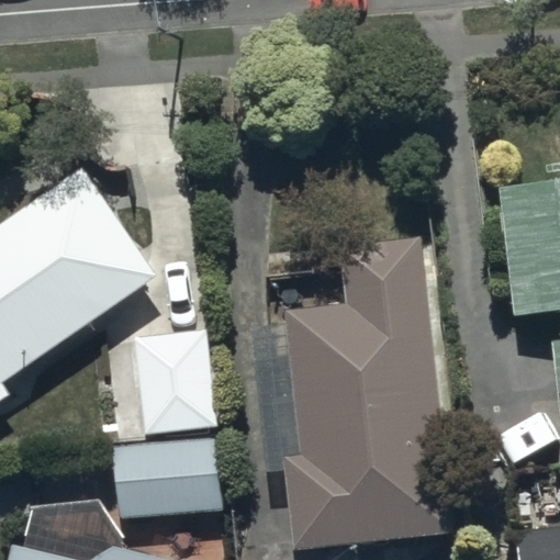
[(0,421),(12,414),(8,402),(170,295),(93,179),(0,241),(0,421)]
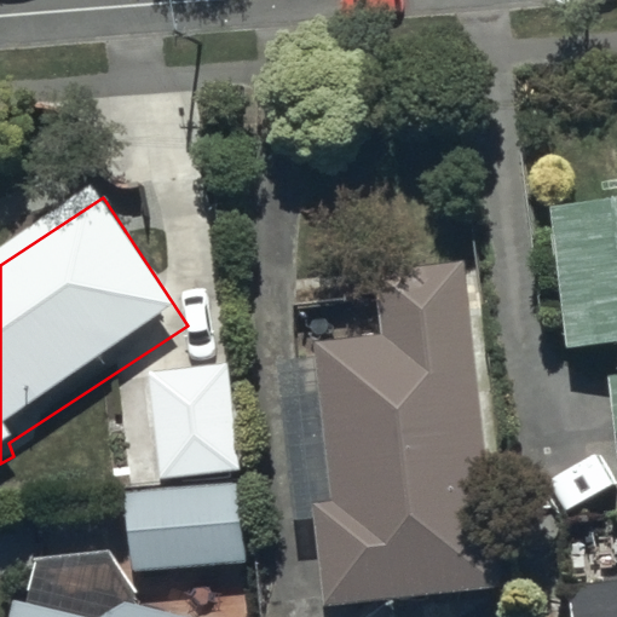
[(616,616),(616,197),(549,206),(564,349),(604,344),(616,472),(616,582),(566,588),(569,616),(616,616)]
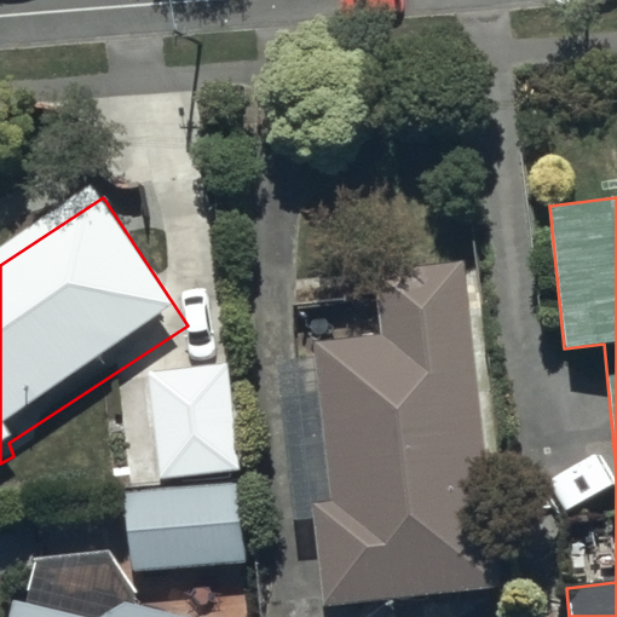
[(313,522),(323,613),(502,595),(470,271),(380,280),(386,339),(315,346),(316,363),(280,367),(295,523),(313,522)]
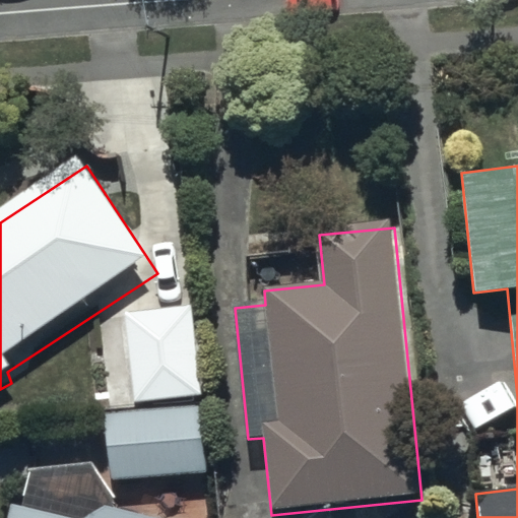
[(198,390),(189,305),(122,311),(131,397),(198,390)]
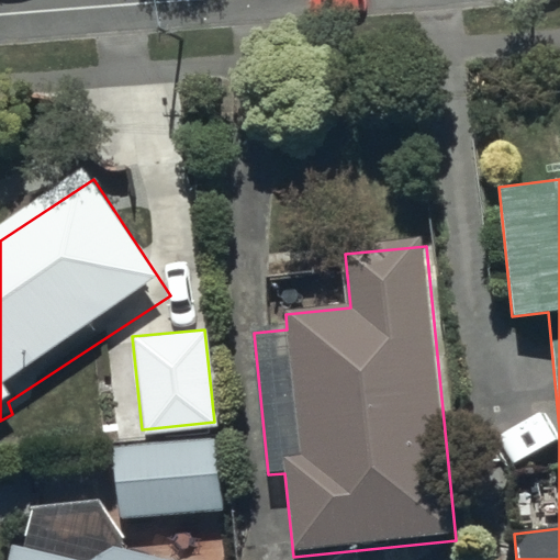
[(216,435),(112,447),(120,522),(225,510),(216,435)]
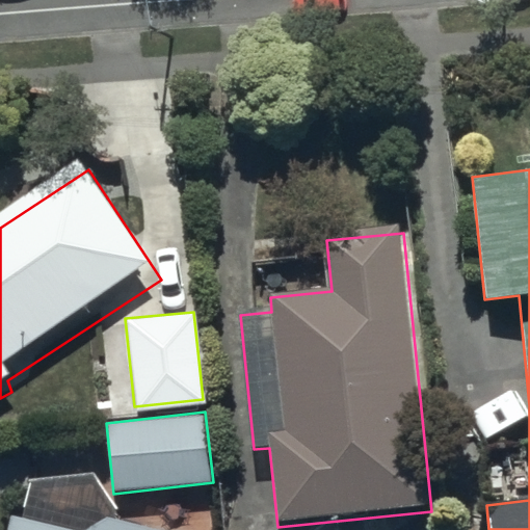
[(174,529),(117,517),(93,473),(25,477),(21,511),(8,510),(3,529),(174,529)]
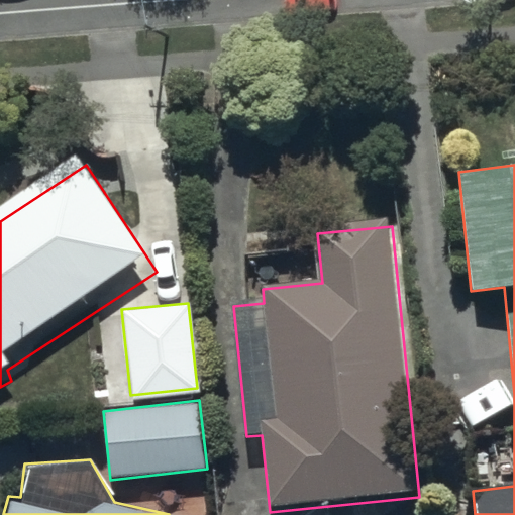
All buildings are outlined.
